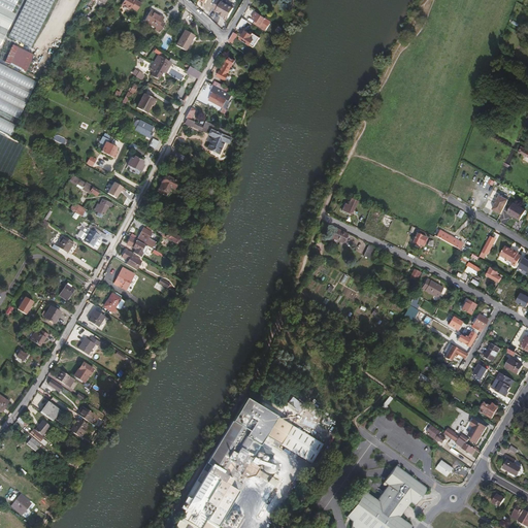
[(0,0),(0,45),(22,0),(0,0)]
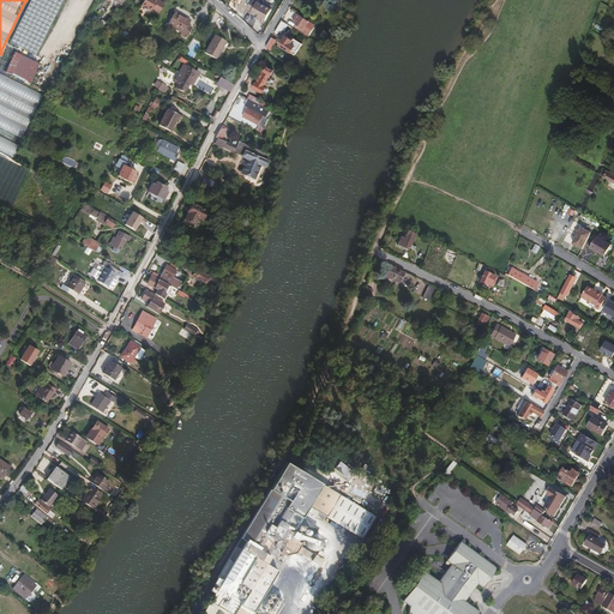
[(30,0),(13,44),(36,54),(42,41),(56,2),(53,1),(53,0),(30,0)]
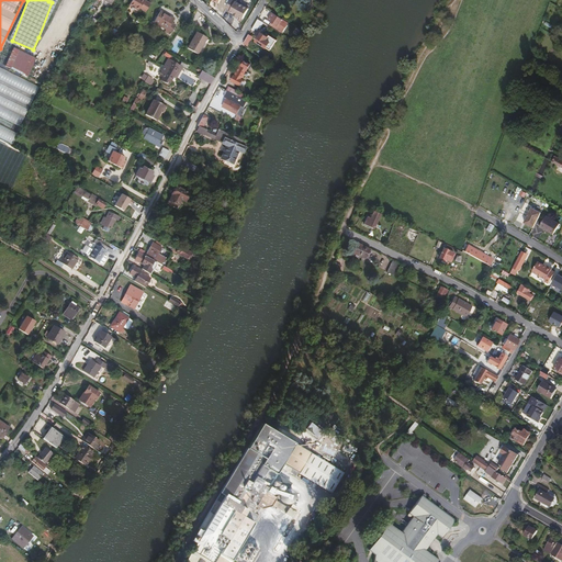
[(144,12),(149,3),(142,0),(131,0),(127,6),(137,11),(138,9),(144,12)]
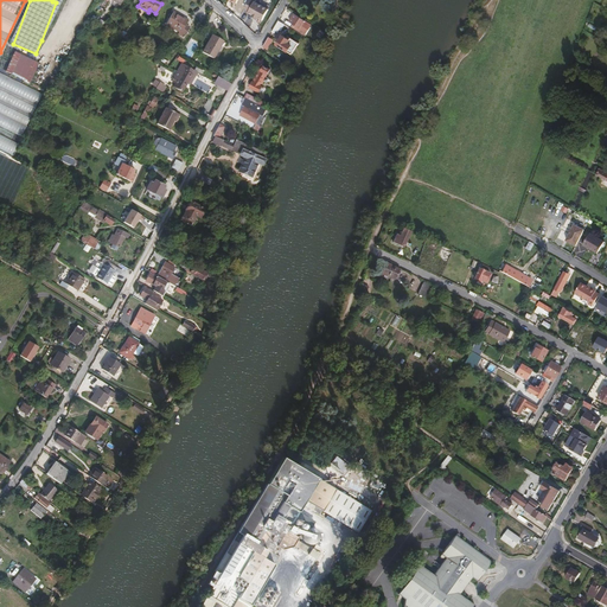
[(266,17),(248,5),(242,14),(260,25),(266,17)]
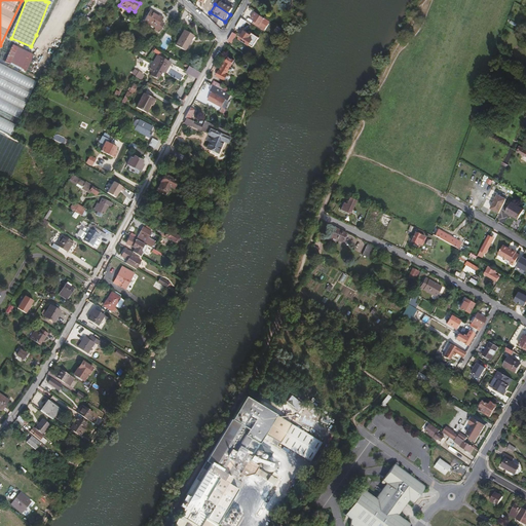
[(160,22),(162,17),(149,10),(143,22),(153,28),(152,29),(158,33),(163,24),(160,22)]
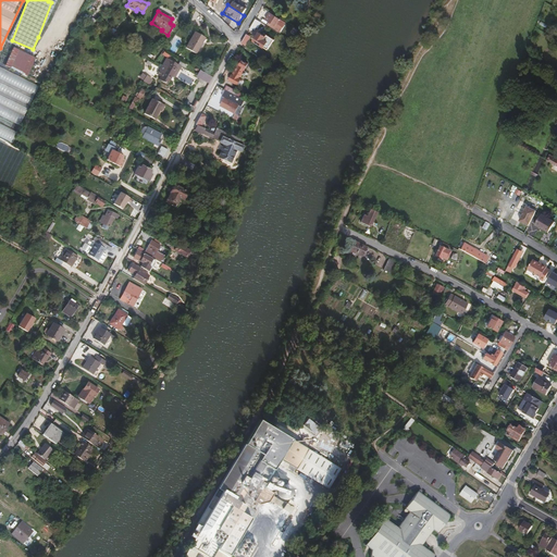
[(276,25),(274,27),(281,32),(287,22),(271,11),(265,19),(276,25)]
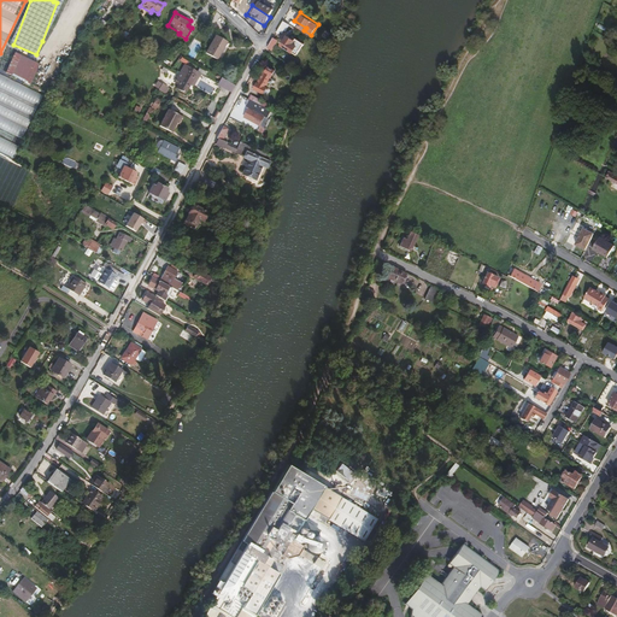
[(109,23),(101,19),(98,25),(105,29),(109,23)]
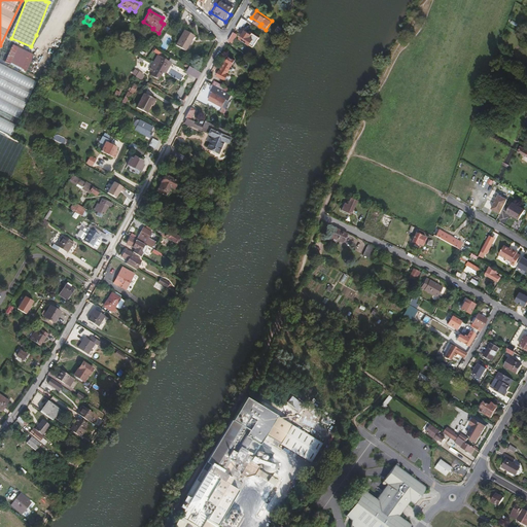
[(241,29),(245,21),(242,18),(236,28),(239,29),(240,28),(241,29)]
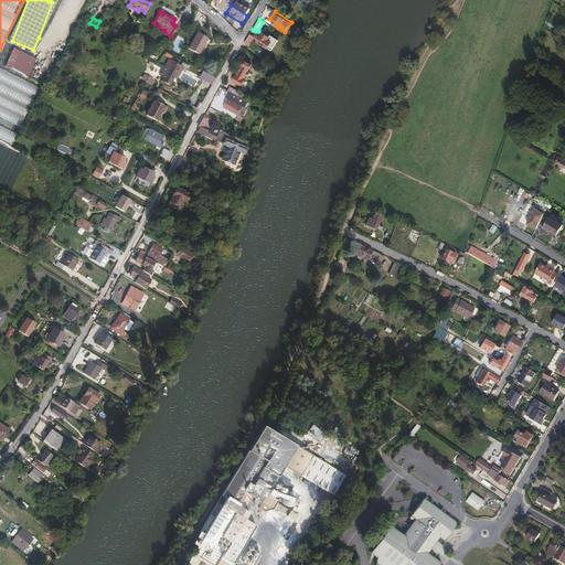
[(199,55),(203,46),(202,45),(206,38),(198,32),(189,49),(199,55)]
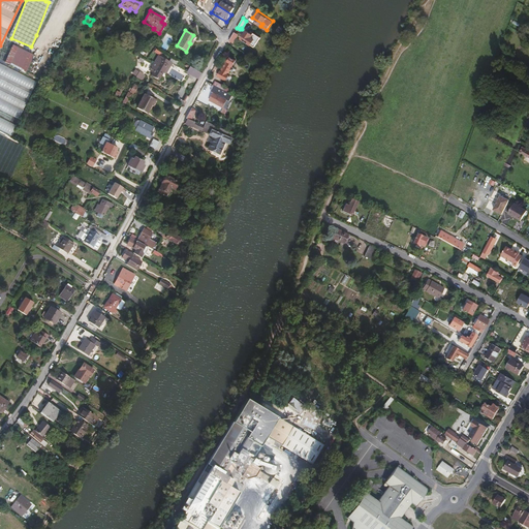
[(254,39),(250,37),(252,35),(246,31),(241,38),(250,44),(254,39)]
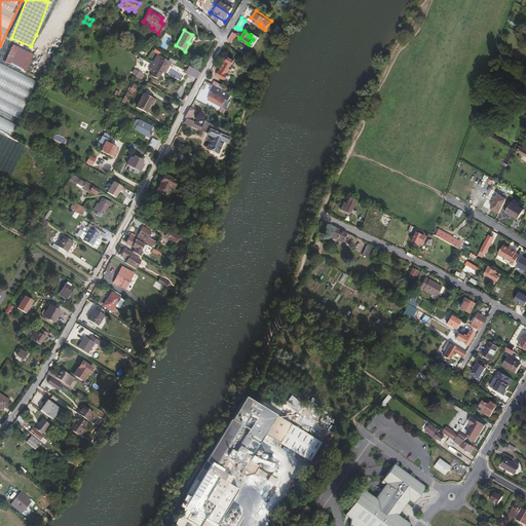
[(36,57),(13,45),(5,62),(29,73),(36,57)]
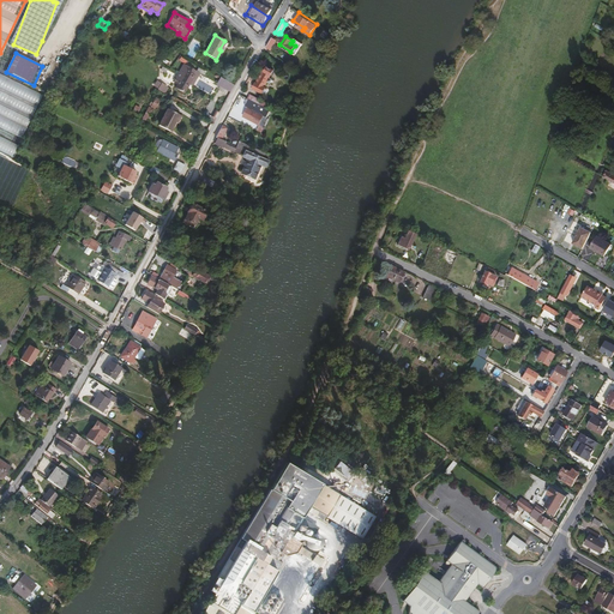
[(184,92),(194,71),(186,66),(175,88),(184,92)]
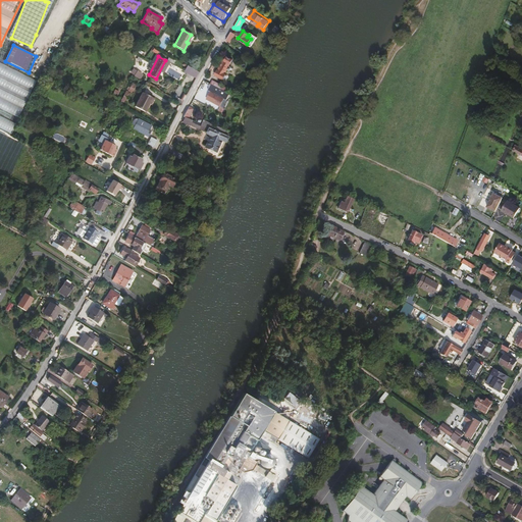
[(224,77),(222,76),(223,74),(224,75),(227,70),(230,72),(232,68),(229,67),(231,63),(226,61),(224,64),(222,63),(213,79),(221,83),(224,77)]
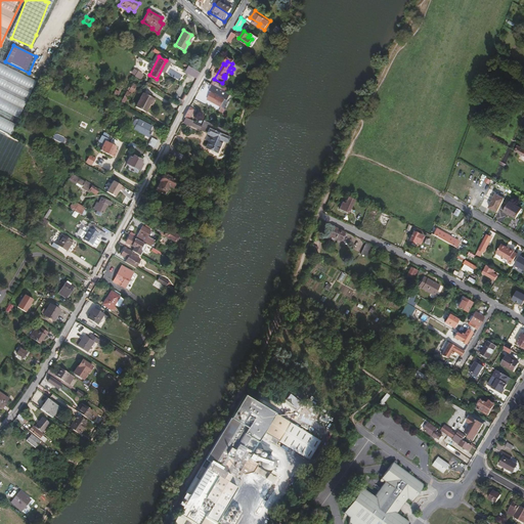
[(38,82),(0,63),(0,92),(27,105),(38,82)]
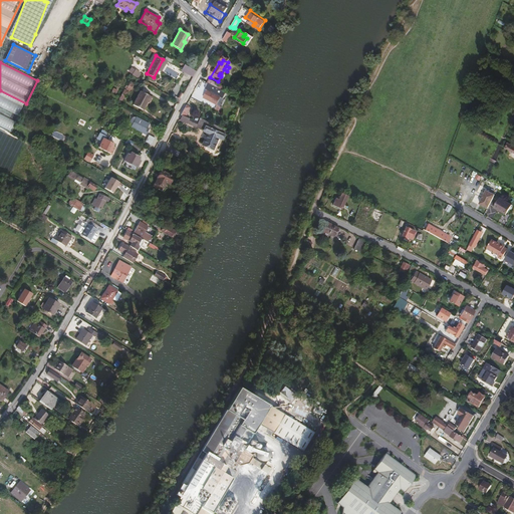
[(185,64),(182,70),(193,76),(196,70),(185,64)]
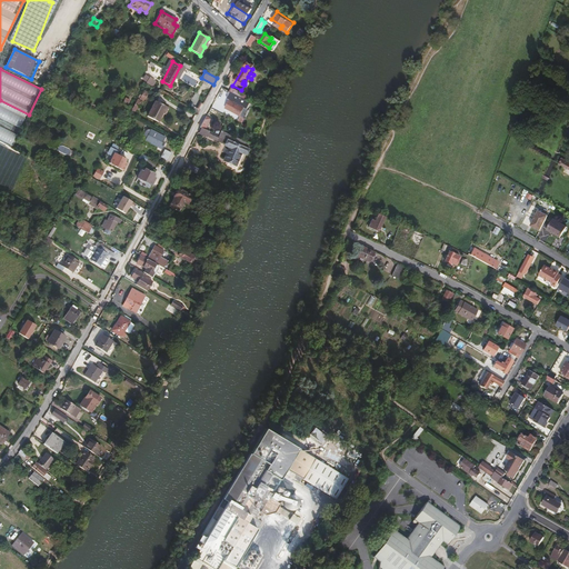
[(242,93),(231,88),(229,91),(230,92),(240,97),(242,93)]
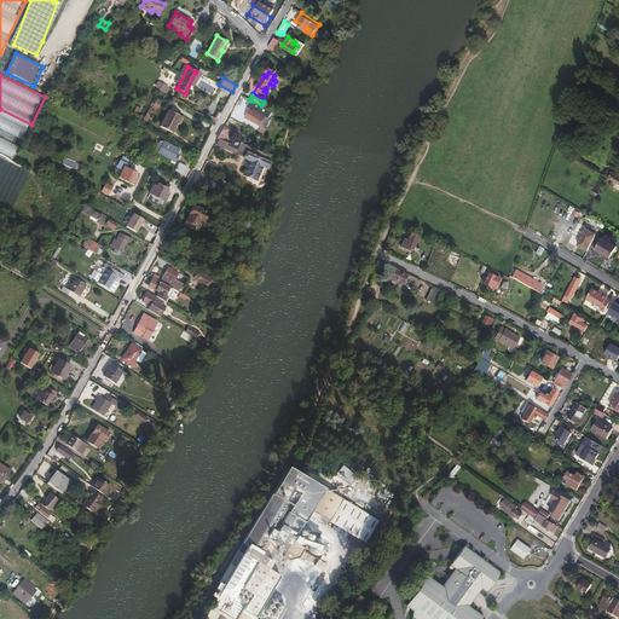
[(157,111),(162,103),(154,98),(149,105),(154,109),(157,111)]
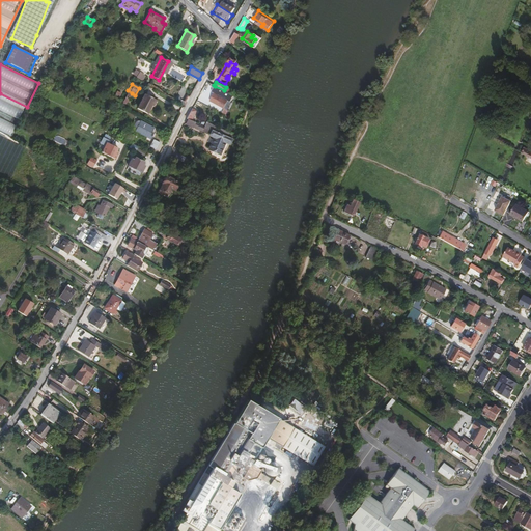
[(231,103),(234,95),(224,90),(215,86),(211,92),(214,94),(211,102),(224,108),(227,101),(231,103)]
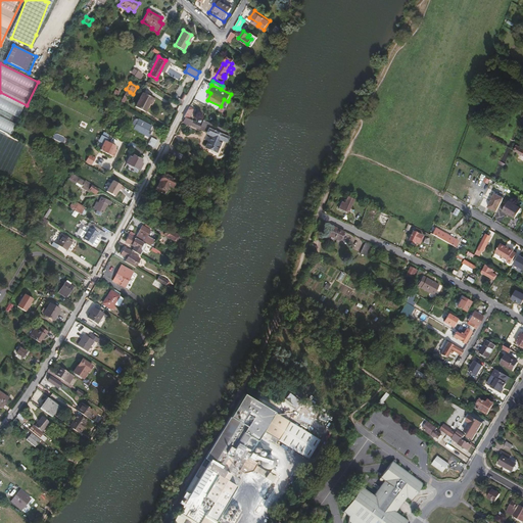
[(151,105),(154,99),(142,93),(135,107),(145,112),(149,104),(151,105)]
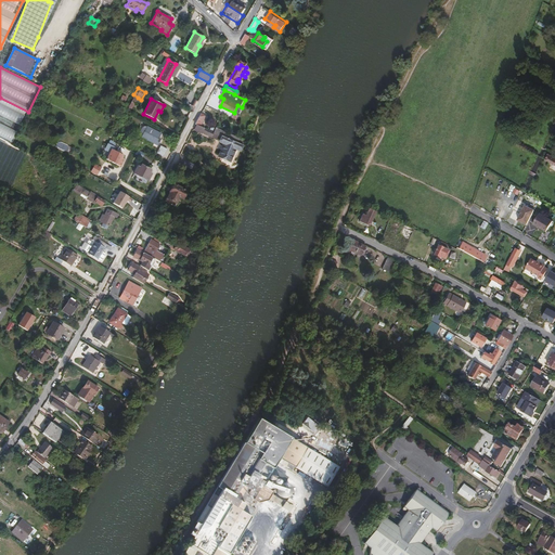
[(199,127),(205,116),(201,114),(194,125),(195,125),(199,127)]
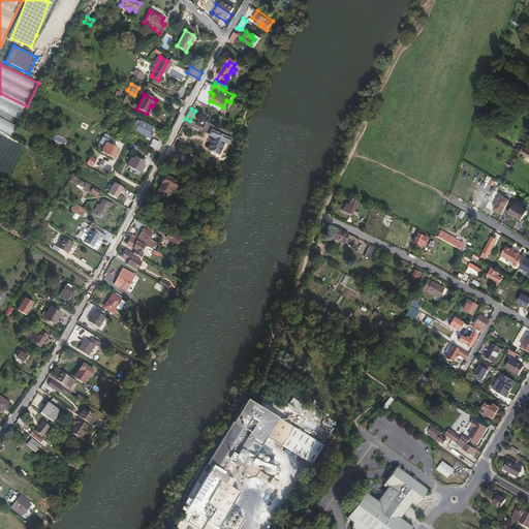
[(0,128),(10,134),(16,124),(0,116),(0,128)]
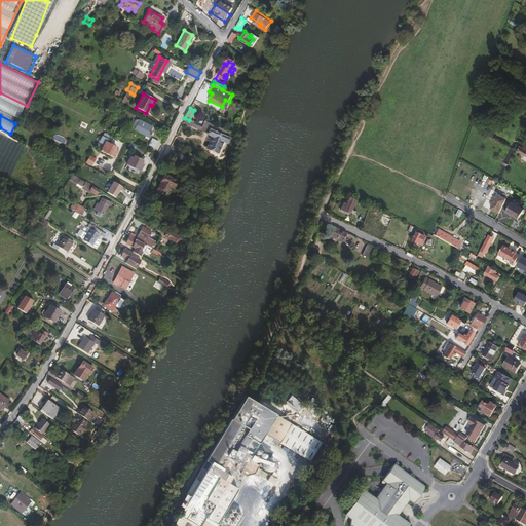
[(189,120),(185,118),(183,123),(196,129),(211,136),(205,148),(217,152),(222,141),(226,142),(228,137),(215,130),(210,128),(201,125),(189,120)]
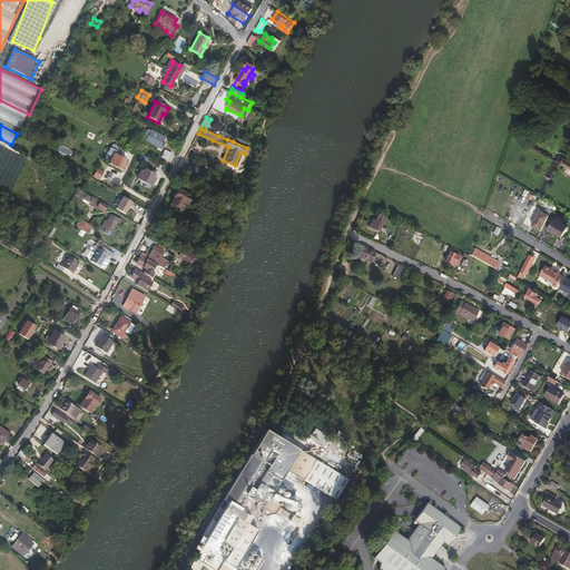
[(163,143),(165,137),(159,135),(158,135),(156,134),(156,133),(150,130),(147,129),(144,136),(146,137),(145,141),(147,143),(148,140),(151,143),(151,144),(154,145),(154,146),(161,150),(165,144),(163,143)]
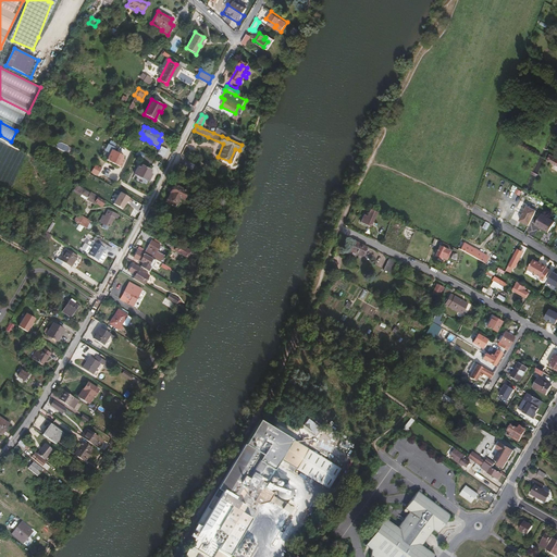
[(163,158),(168,150),(160,147),(157,155),(163,158)]
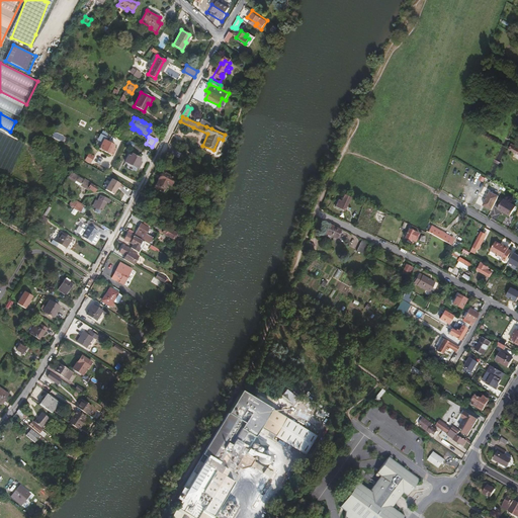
[(113,148),(114,145),(103,139),(98,149),(111,156),(115,149),(113,148)]
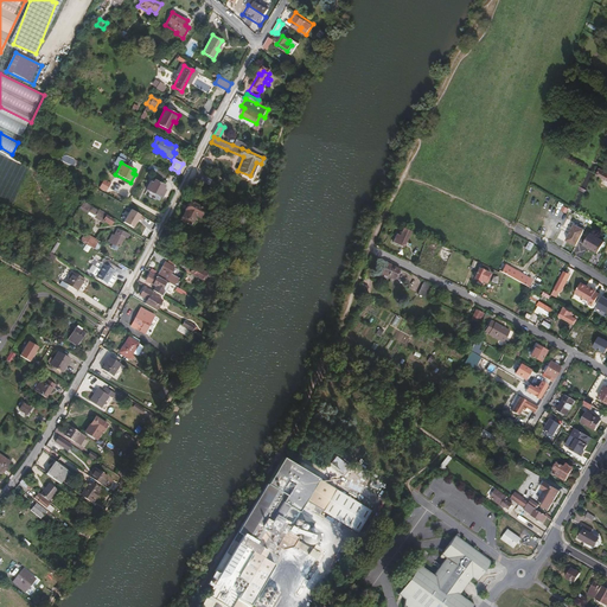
[(602,178),(606,172),(599,167),(595,174),(602,178)]
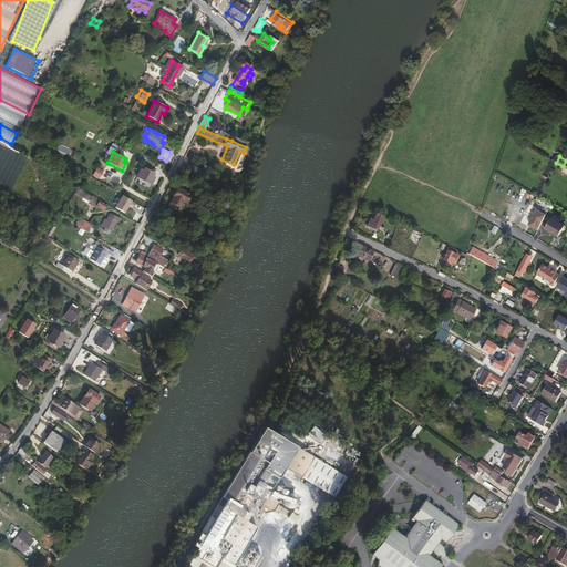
[(152,175),(153,173),(144,168),(143,171),(140,169),(136,177),(151,185),(154,177),(152,175)]
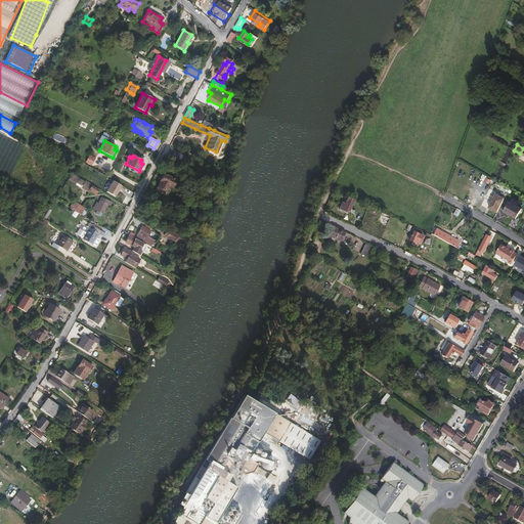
[(172,188),(176,181),(173,180),(177,174),(167,169),(164,175),(163,175),(160,181),(161,182),(158,187),(166,192),(169,186),(172,188)]
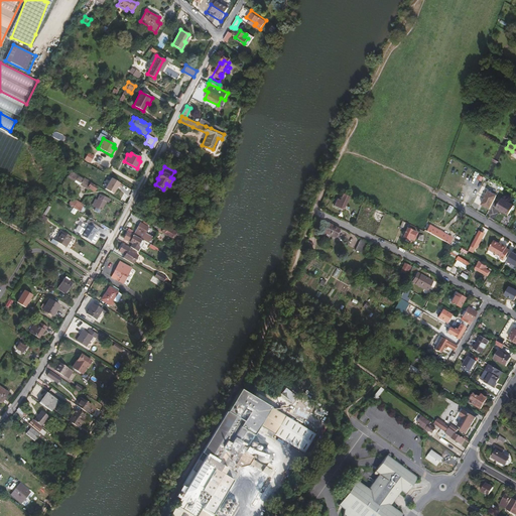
[(94,191),(96,187),(90,182),(87,187),(94,191)]
